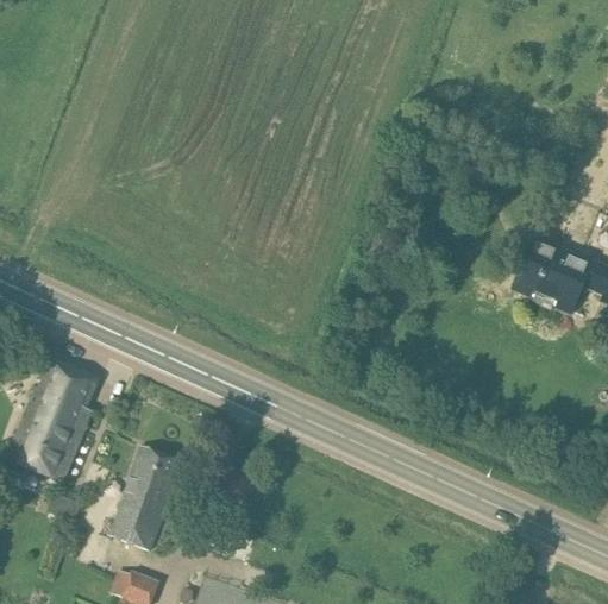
[(607,269),(534,238),(514,285),(572,310),(584,282),(606,290),(602,300),(607,302),(607,269)]
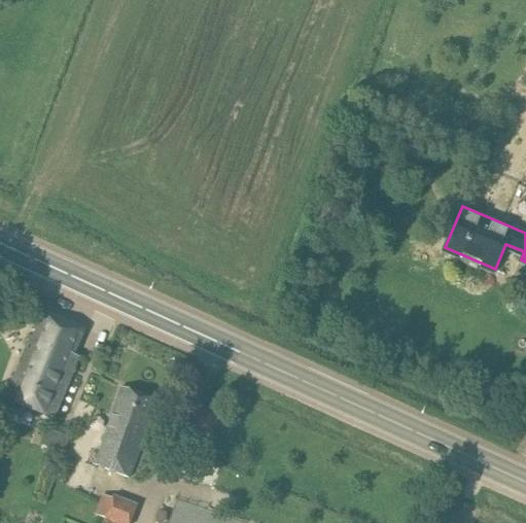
[(55,415),(80,355),(75,353),(86,325),(42,307),(5,393),(55,415)]
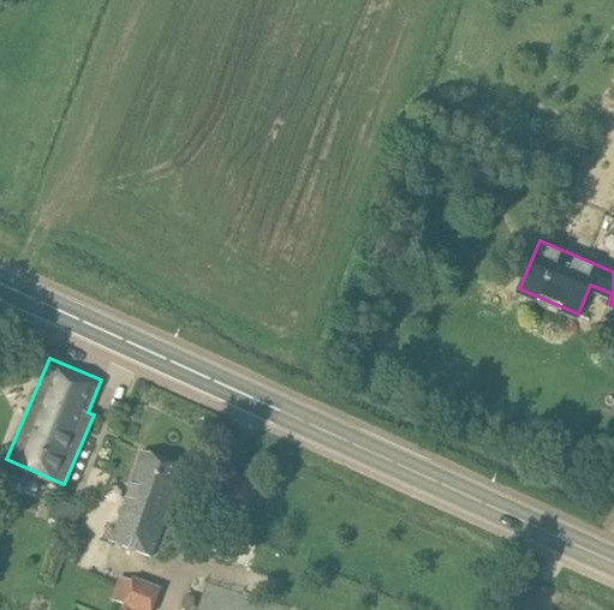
[(151,554),(184,462),(143,448),(111,538),(151,554)]
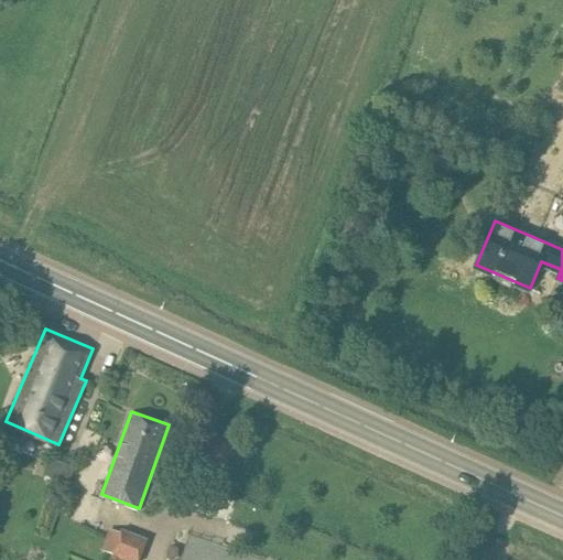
[(75,463),(53,455),(45,475),(68,483),(75,463)]
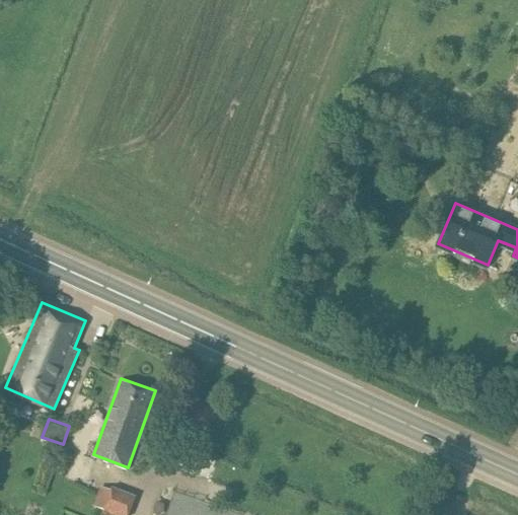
[(103,509),(118,514),(128,514),(136,495),(113,486),(103,509)]
